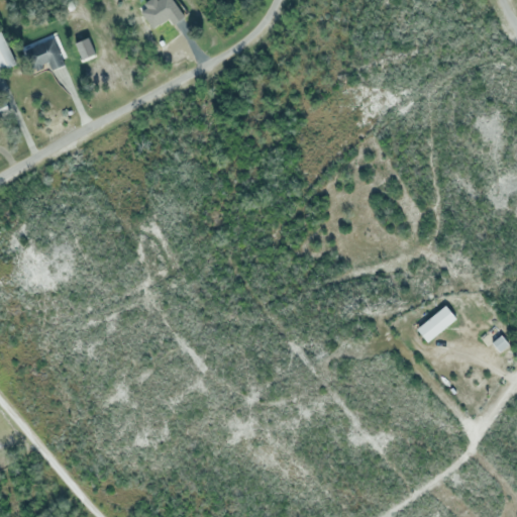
[(140,10),(146,6),(143,2),(145,0),(172,0),(183,16),(172,24),(168,18),(152,28),(140,10)]
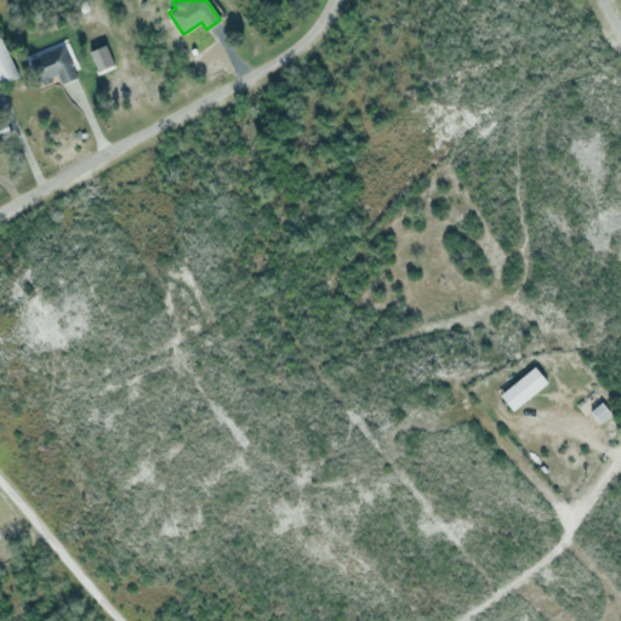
[(21,77),(3,86),(0,80),(0,36),(1,36),(21,77)]
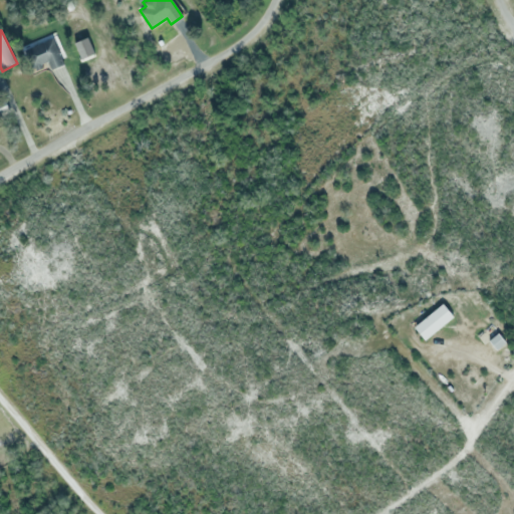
[(86,36),(93,52),(80,58),(73,42),(86,36)]
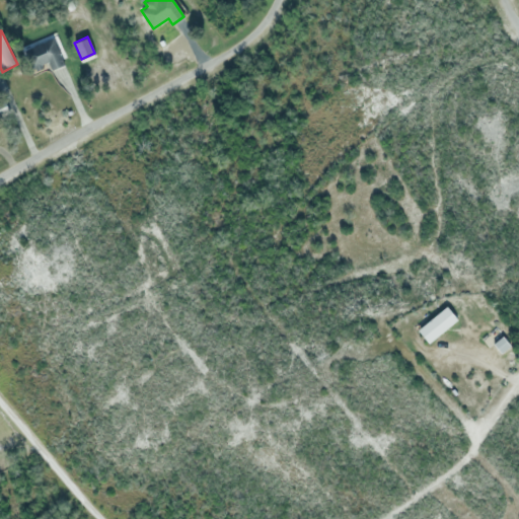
[(35,68),(28,52),(55,39),(67,65),(54,71),(50,61),(35,68)]
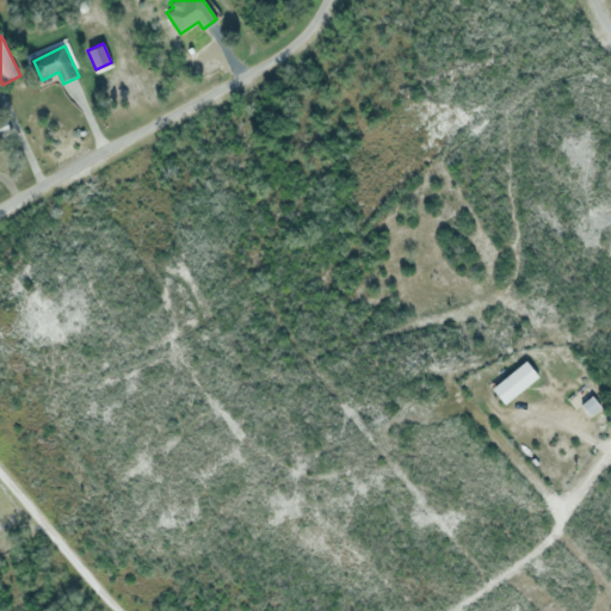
[(538,378),(505,406),(492,389),(525,362),(538,378)]
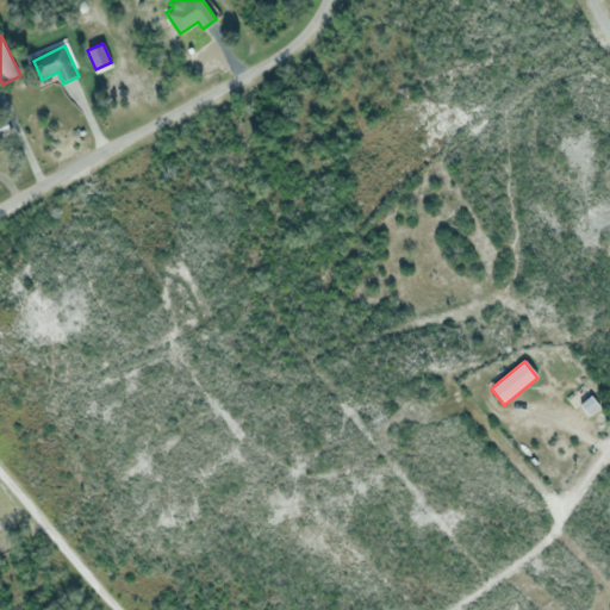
[(599,409),(587,416),(580,405),(592,397),(599,409)]
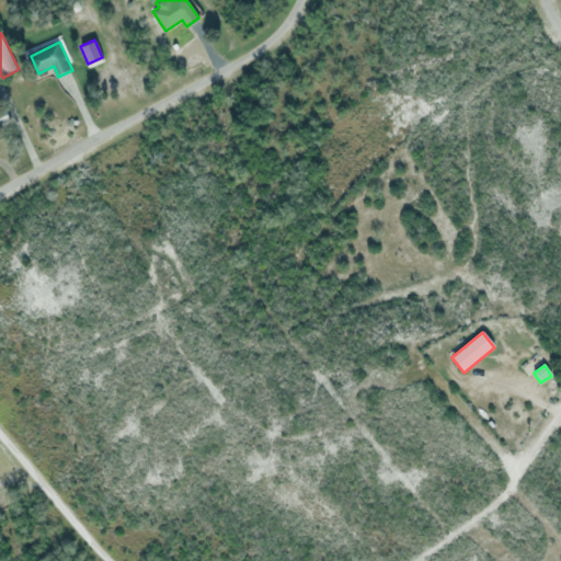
All buildings are outlined.
